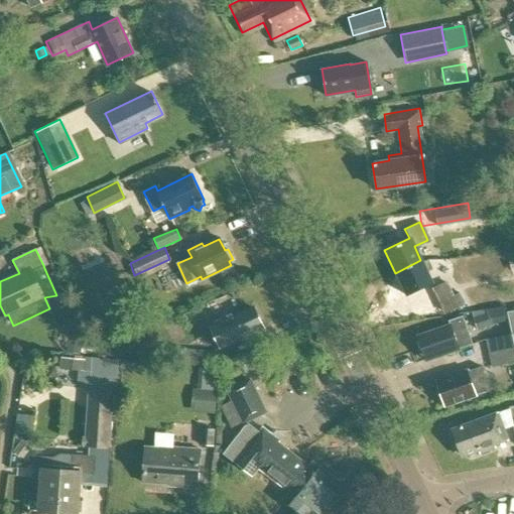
[(420,260),(395,273),(406,295),(431,283),(426,272),(432,269),(427,259),(421,261),(420,260)]
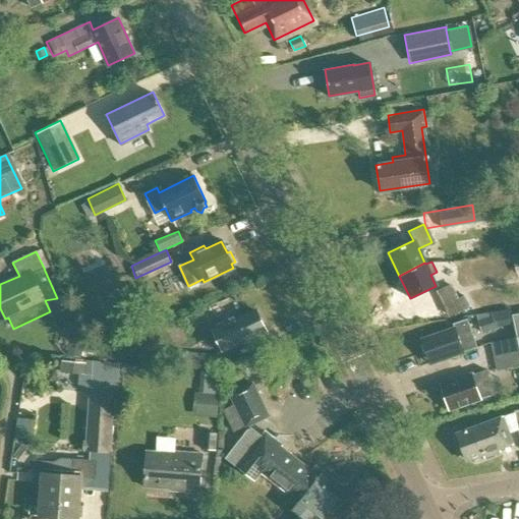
[(448,315),(470,306),(464,294),(458,297),(451,283),(436,289),(448,315)]
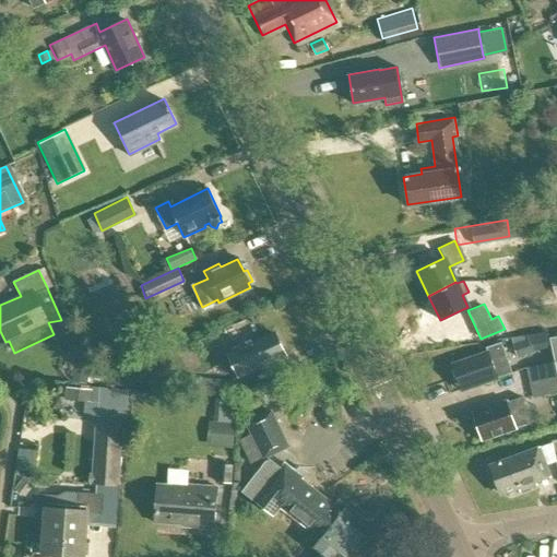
[(282,351),(284,345),(281,339),(276,338),(274,333),(260,340),(259,338),(226,353),(238,378),(264,366),(263,364),(284,354),(282,351)]
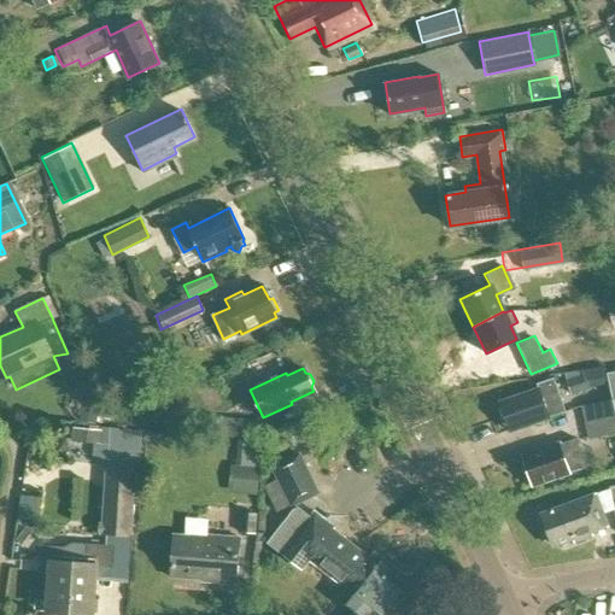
[(614,370),(604,373),(610,399),(614,421),(614,425),(614,370)]
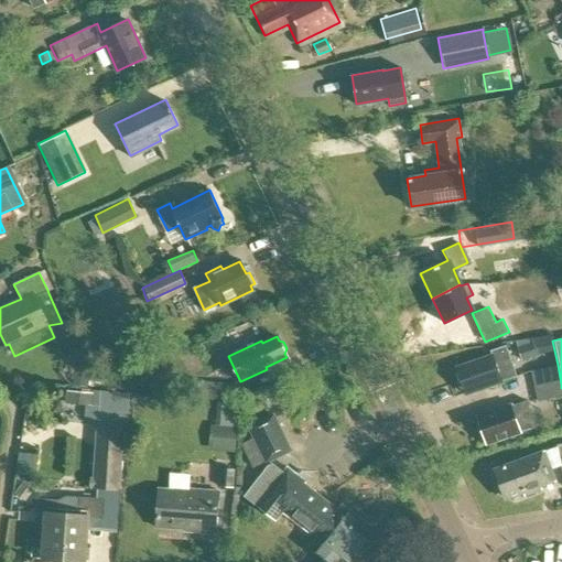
[(521,358),(537,354),(532,341),(516,346),(521,358)]
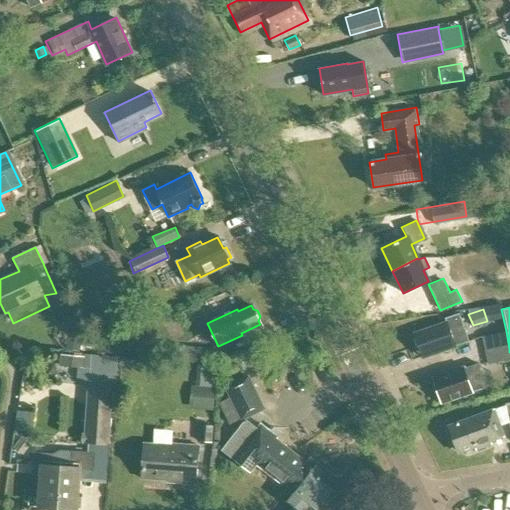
[(454,345),(467,340),(460,317),(458,313),(443,318),(444,321),(413,332),(422,357),(441,350),(445,352),(451,350),(452,347),(455,346),(454,345)]
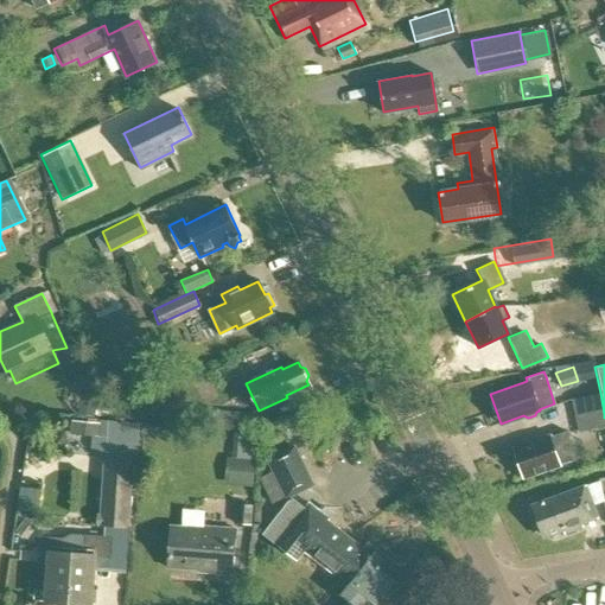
[(575,419),(604,414),(600,393),(571,399),(575,419)]
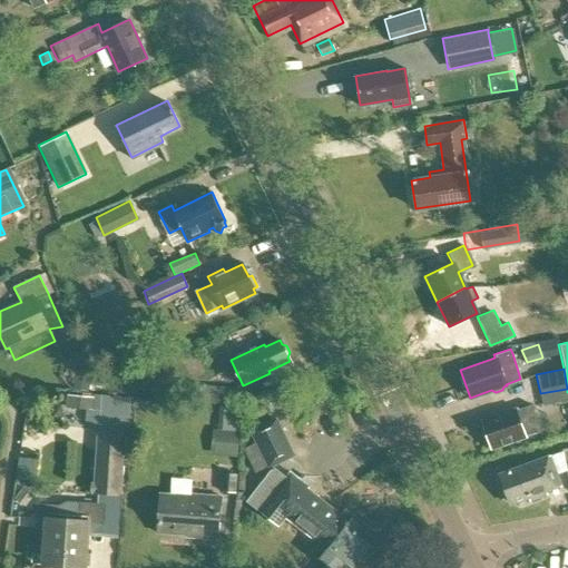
[(74,387),(88,389),(90,372),(75,370),(74,387)]
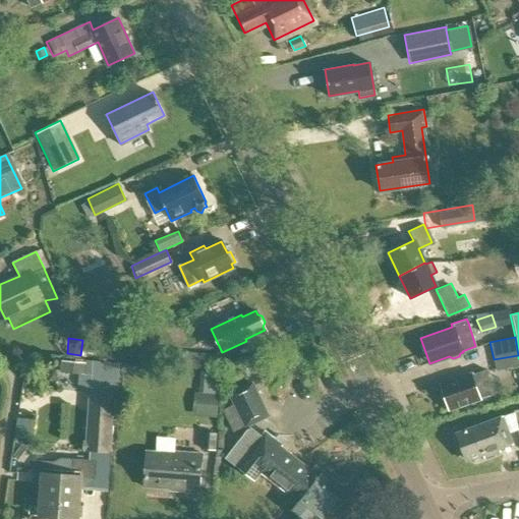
[(211,368),(212,353),(176,350),(174,364),(211,368)]
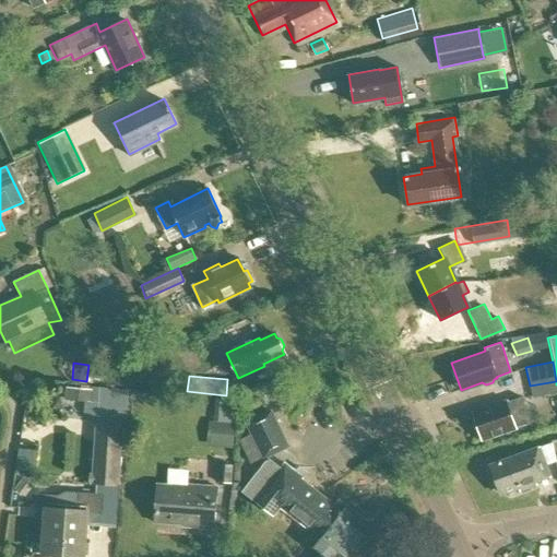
[(532,396),(556,391),(556,384),(556,381),(530,386),(532,396)]
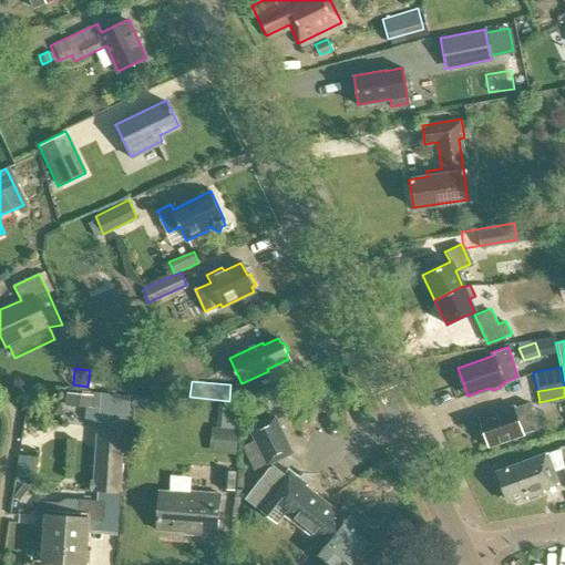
[(90,394),(63,392),(62,404),(89,407),(90,394)]
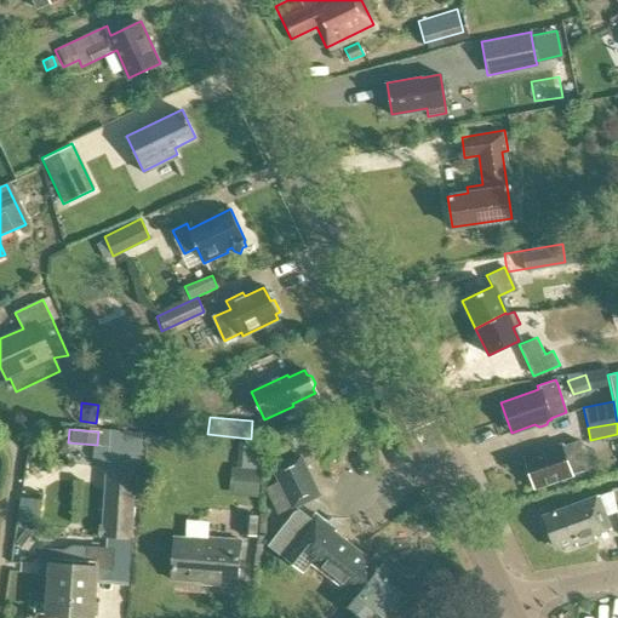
[(571,471),(585,467),(577,441),(562,446),(561,445),(525,457),(526,462),(524,465),(525,471),(530,473),(534,487),(572,474),(571,471)]
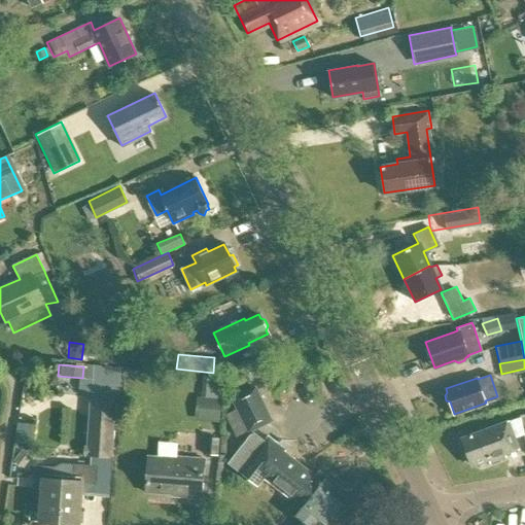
[(223,415),(234,435),(246,429),(247,432),(272,420),(255,385),(230,397),(236,409),(223,415)]
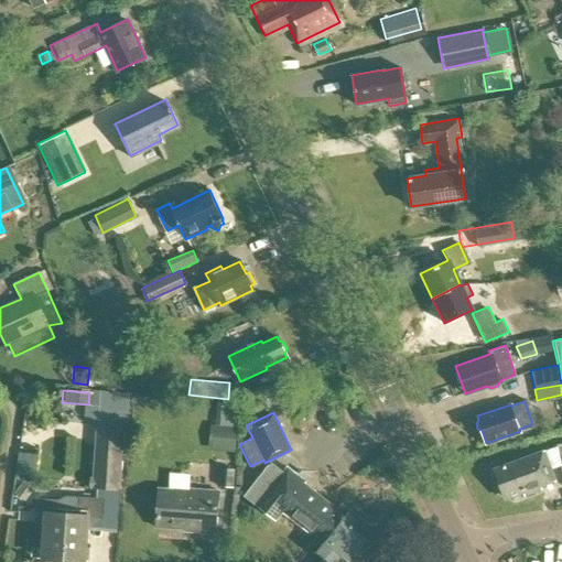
[(88,488),(117,490),(122,424),(94,422),(88,488)]
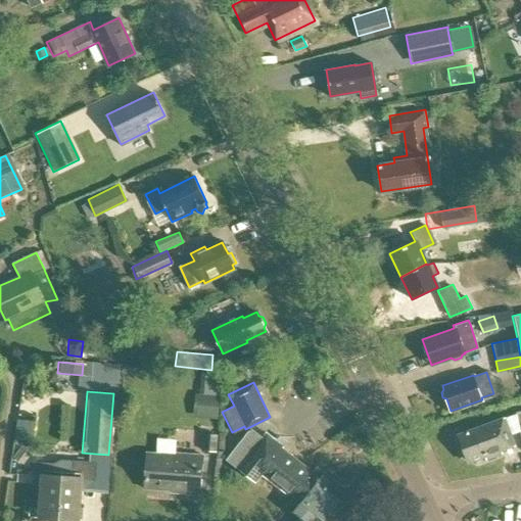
[(219,395),(193,393),(191,417),(216,419),(219,395)]
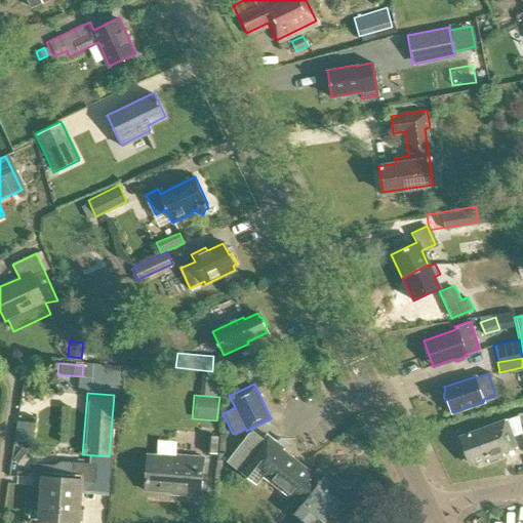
[(500,451),(516,446),(506,418),(459,435),(460,438),(457,440),(464,457),(467,456),(470,466),(485,459),(486,461),(488,460),(489,461),(495,459),(497,454),(501,453),(500,451)]
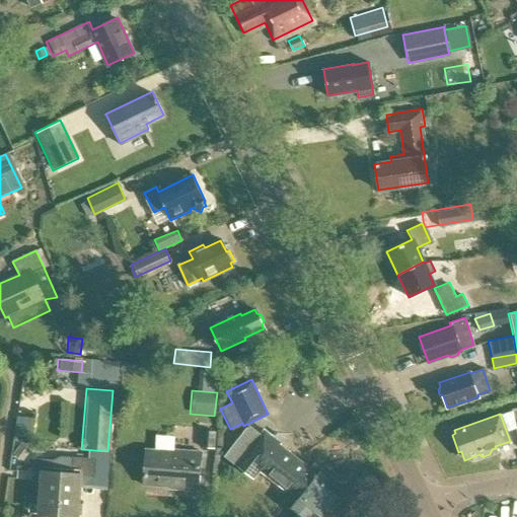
[(319,516),(345,486),(314,462),(311,466),(280,443),(282,441),(266,428),(262,433),(249,424),(226,453),(254,475),(261,468),(291,492),(285,500),(299,511),(293,516),(319,516)]
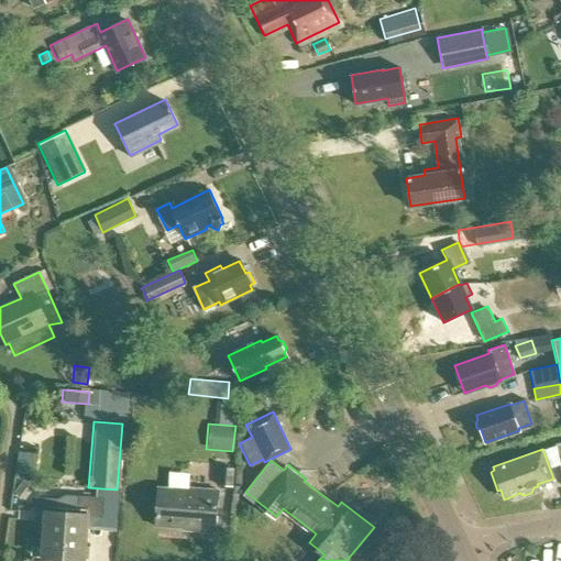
[(217,484),(232,485),(233,466),(218,465),(217,484)]
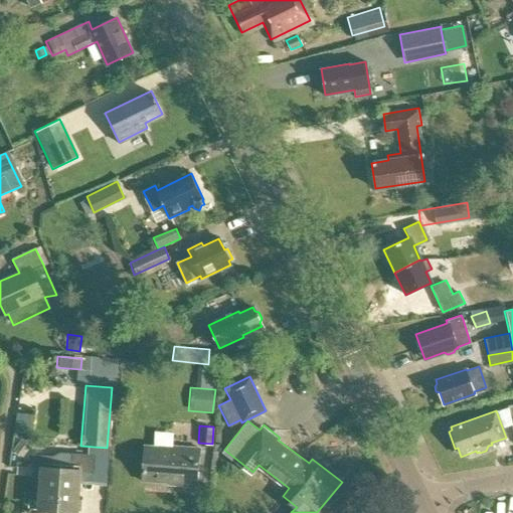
[(17,440),(11,450),(21,457),(28,447),(17,440)]
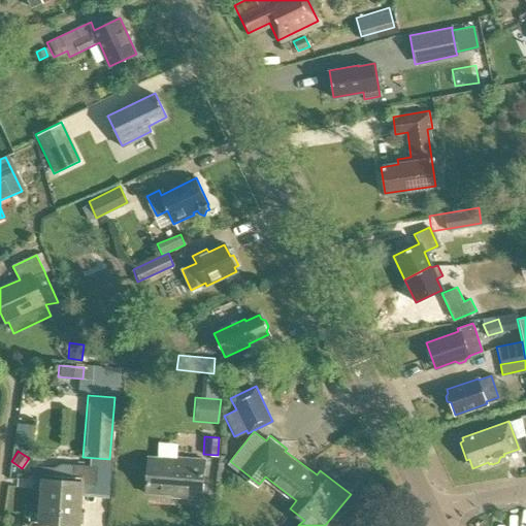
[(202,497),(205,459),(176,457),(176,459),(149,456),(146,487),(174,490),(173,495),(202,497)]
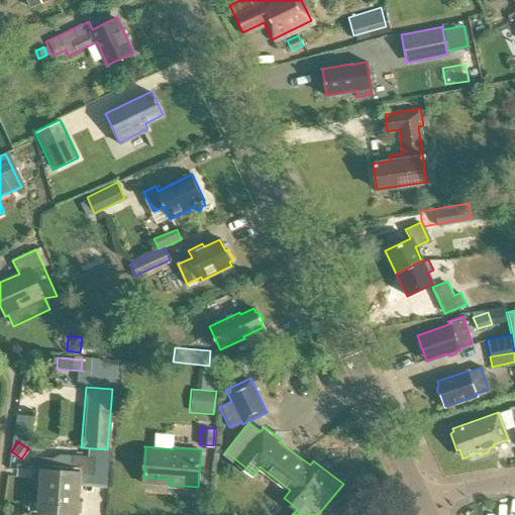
[(93,455),(87,455),(59,453),(52,456),(35,455),(33,479),(41,479),(39,511),(78,514),(80,485),(90,486),(93,455)]
